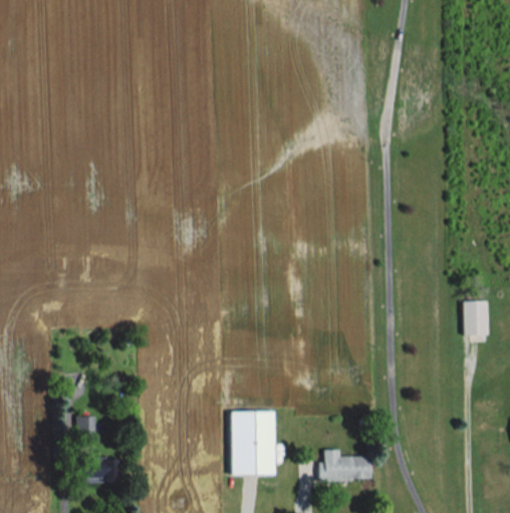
[(463,301),(464,335),(489,334),(488,300),(463,301)]
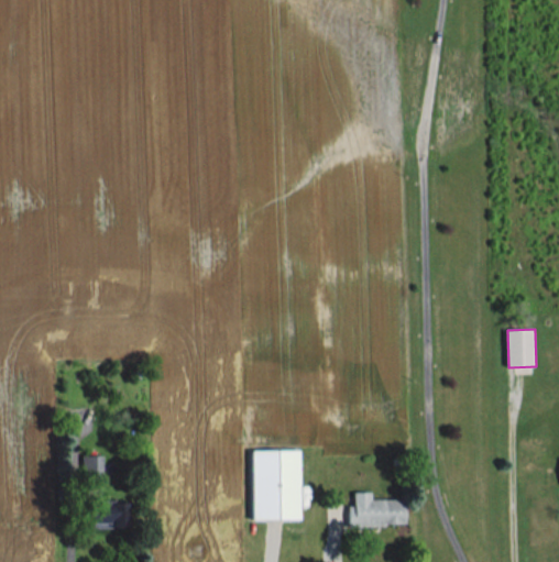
[(253,451),(253,520),(300,519),(300,450),(253,451)]
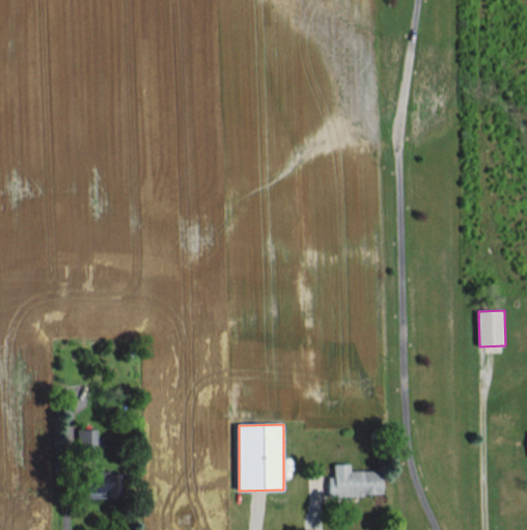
[(99,430),(80,429),(79,453),(99,453),(99,430)]
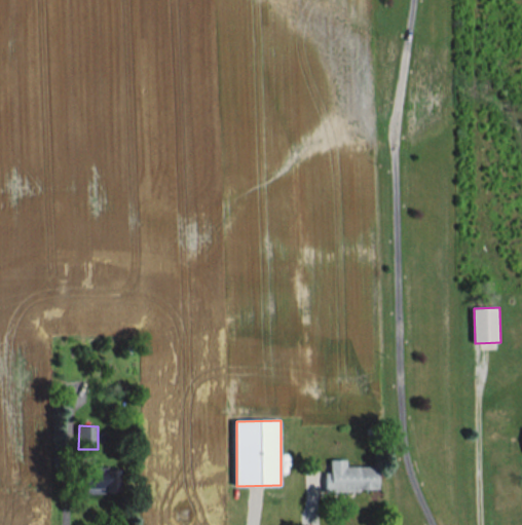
[(327,491),(379,491),(379,466),(347,466),(347,460),(331,460),(331,473),(327,473),(327,491)]
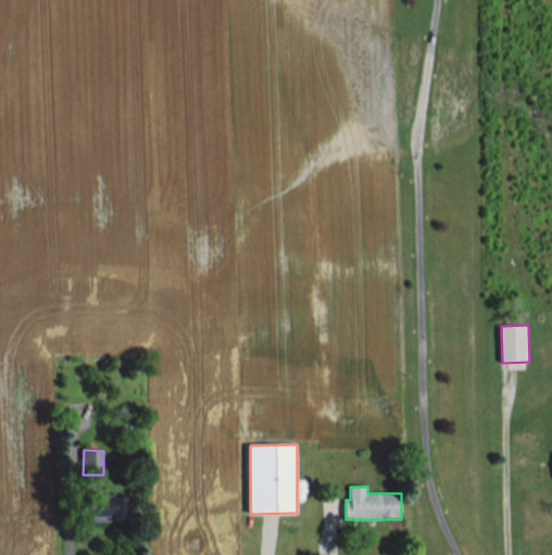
[(126,519),(126,495),(88,496),(89,520),(126,519)]
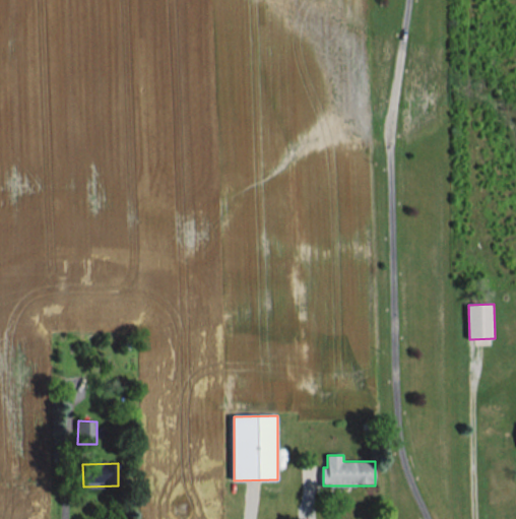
All buildings are outlined.
